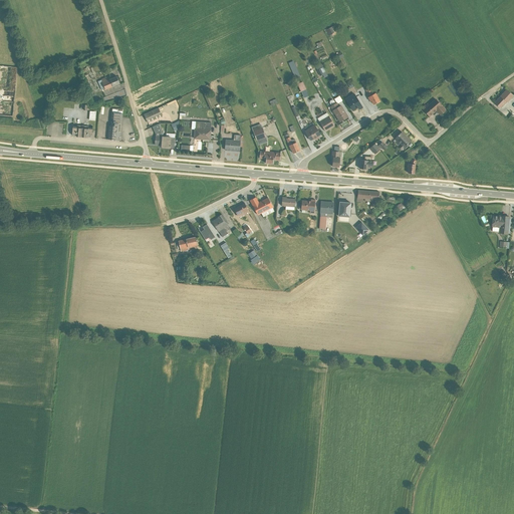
[(333,26),(325,31),(328,36),(333,33),(336,32),(333,26)]
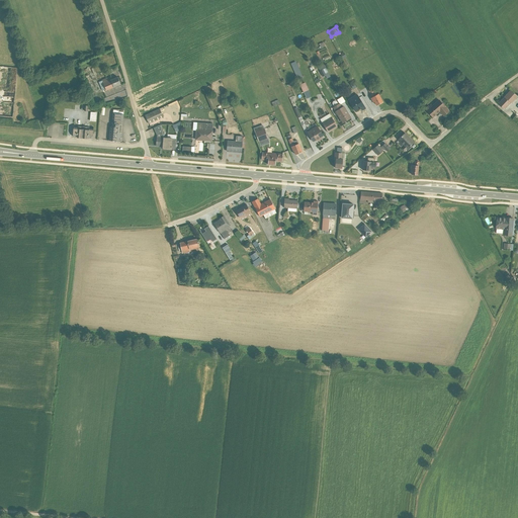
[(304,79),(295,62),(290,64),(298,81),(304,79)]
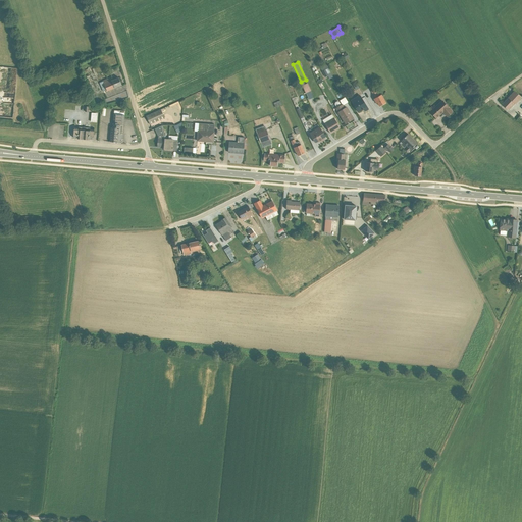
[(330,73),(328,68),(326,65),(320,68),(324,77),(328,75),(327,75),(330,73)]
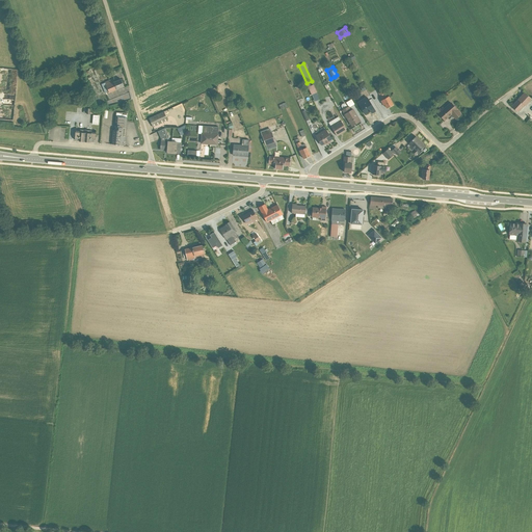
[(105,83),(101,84),(105,94),(108,92),(109,94),(124,87),(121,79),(115,82),(113,79),(105,82),(105,83)]
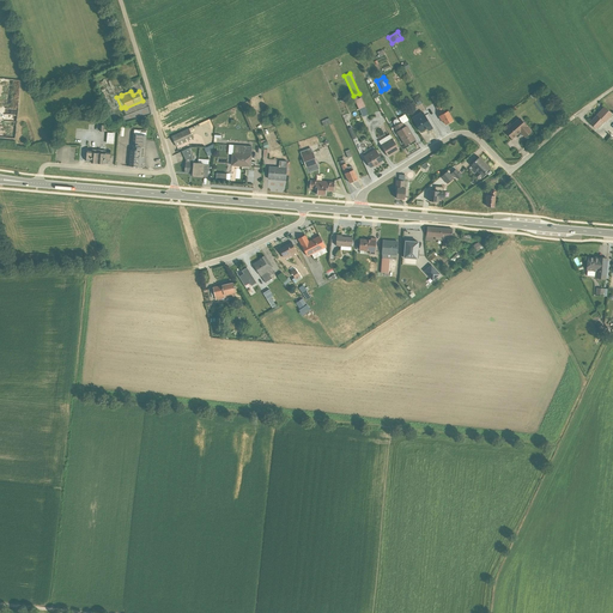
[(354,99),(353,99),(358,109),(359,109),(362,115),(365,114),(363,108),(365,107),(360,97),(356,99),(356,98),(354,99)]
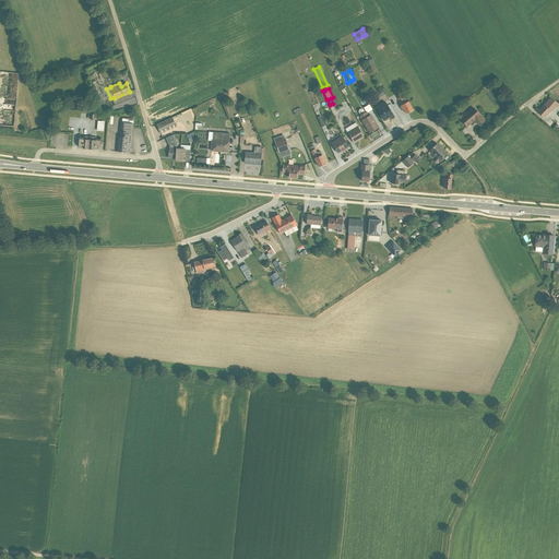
[(121,103),(114,106),(115,111),(139,103),(134,92),(119,97),(121,103)]
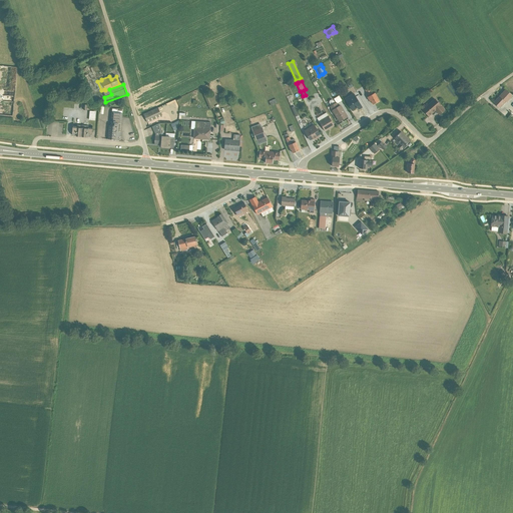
[(368,87),(364,89),(368,96),(367,97),(370,101),(371,101),(373,104),(379,101),(374,93),(370,86),(368,87)]
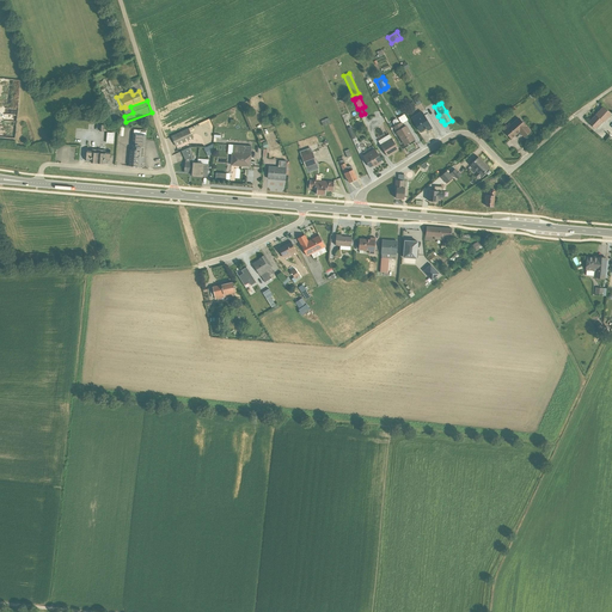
[(603,108),(588,123),(595,129),(601,123),(603,123),(611,115),(603,108)]
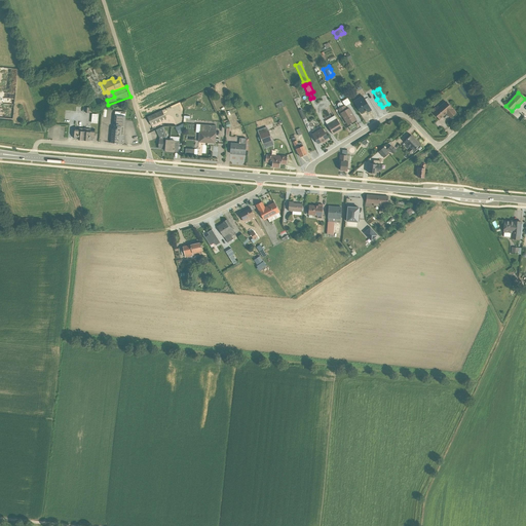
[(362,96),(352,101),(361,113),(366,110),(368,112),(371,110),(362,96)]
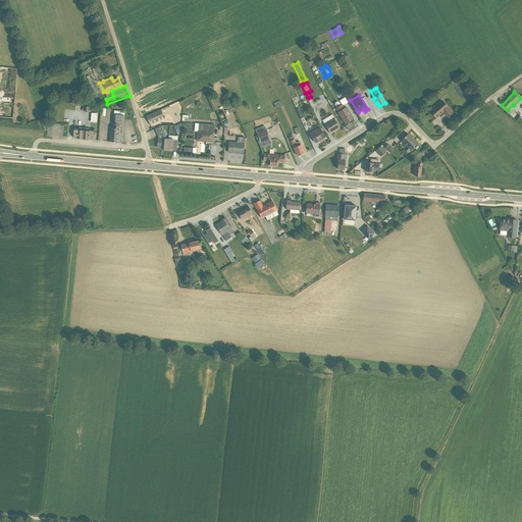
[(335,108),(345,123),(353,119),(346,107),(345,108),(343,106),(348,103),(346,98),(340,102),(342,104),(341,105),(340,103),(338,102),(337,102),(335,102),(334,103),(334,104),(334,105),(336,108),(335,108)]
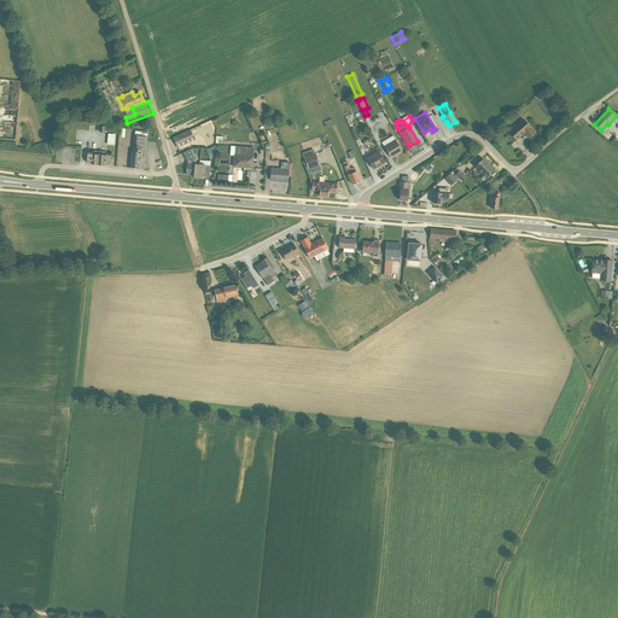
[(511,127),(507,130),(516,140),(524,133),(529,139),(535,133),(523,120),(513,129),(511,127)]
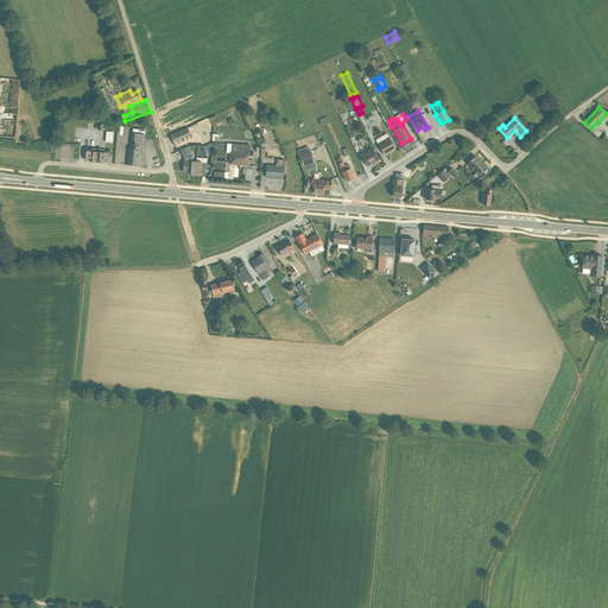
[(144,147),(145,130),(133,128),(132,133),(131,149),(130,149),(128,165),(140,166),(141,162),(143,162),(143,156),(141,156),(143,147),(144,147)]
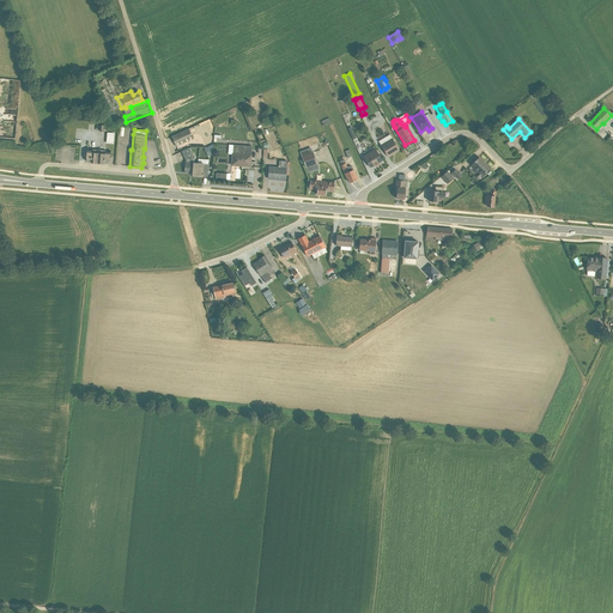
[(176,146),(193,139),(189,129),(171,137),(176,146)]
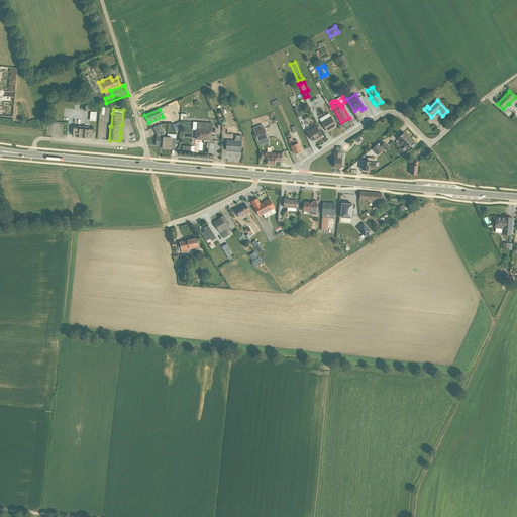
[(319,119),(327,132),(336,126),(330,117),(328,114),(319,119)]
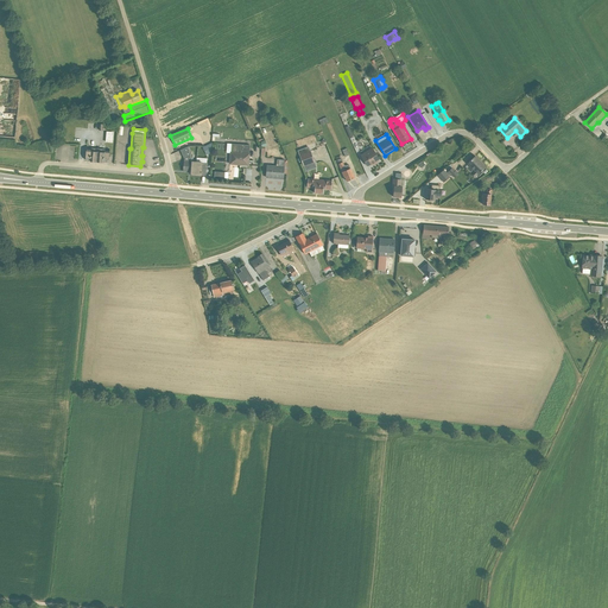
[(56,159),(75,160),(76,144),(56,144),(56,159)]
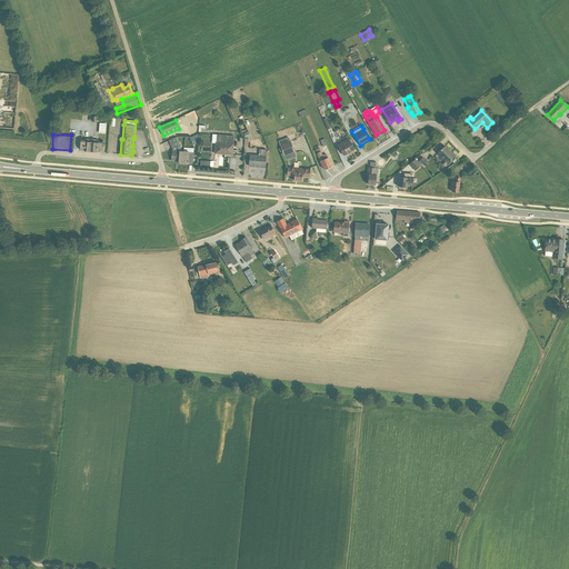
[(232,155),(233,137),(217,135),(215,153),(232,155)]
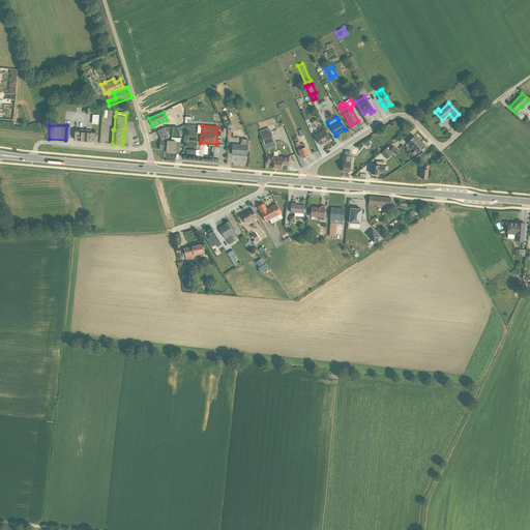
[(175,152),(179,153),(180,142),(176,142),(168,141),(168,137),(164,128),(157,131),(160,139),(159,149),(167,150),(166,152),(167,152),(175,153),(175,152)]
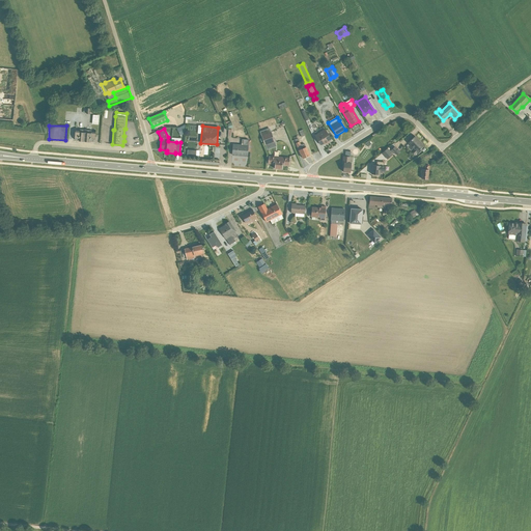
[(75,131),(75,140),(80,140),(80,141),(88,142),(88,141),(94,142),(94,141),(95,141),(95,138),(94,138),(95,133),(91,132),(91,131),(80,130),(80,131),(75,131)]
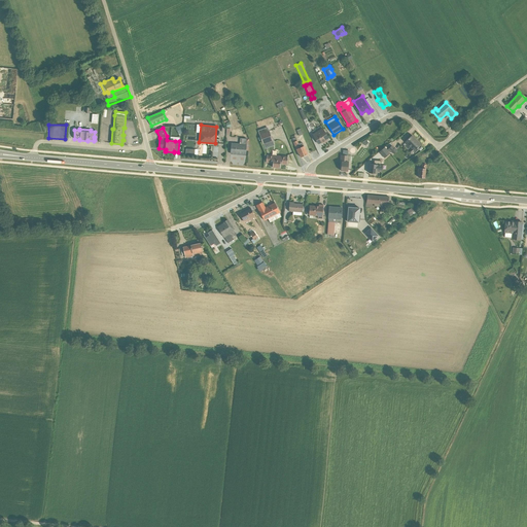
[(325,142),(329,140),(322,129),(313,134),(318,144),(324,141),(325,142)]
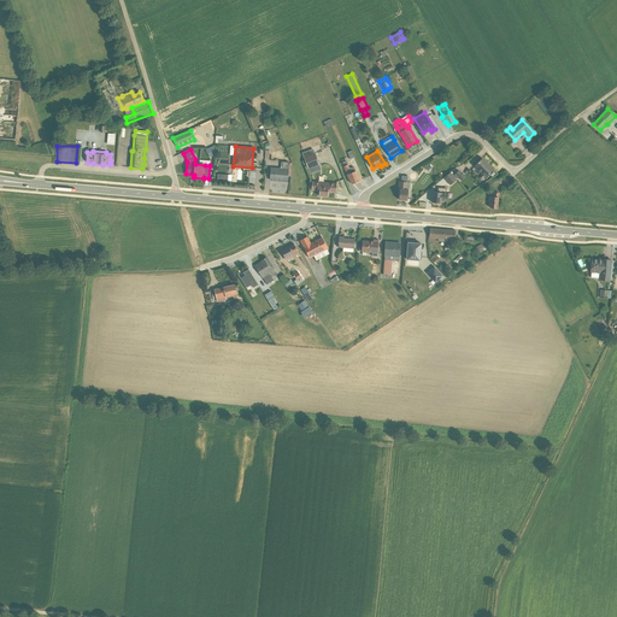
[(319,165),(315,153),(304,158),(307,169),(319,165)]
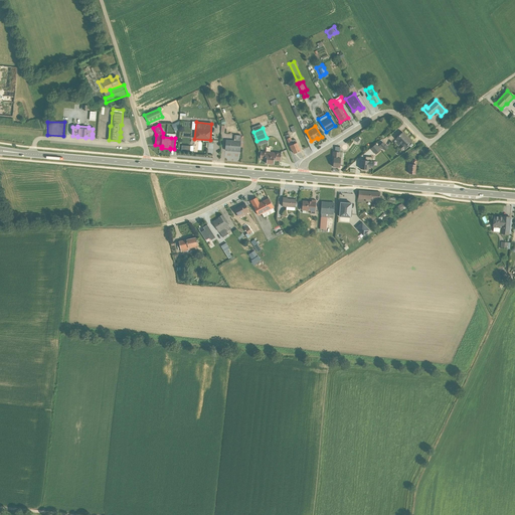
[(411,142),(402,133),(395,139),(397,141),(394,143),(398,147),(398,148),(401,151),(411,142)]
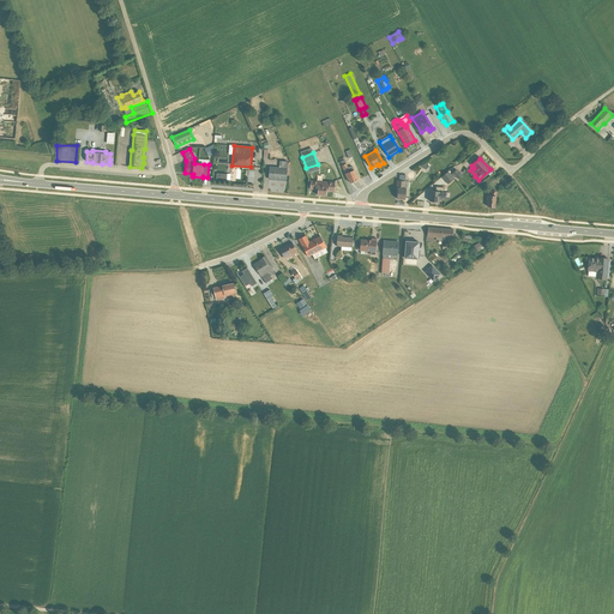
[(353,182),(357,180),(351,167),(348,168),(345,164),(344,160),(339,162),(347,179),(348,179),(350,184),(353,182)]
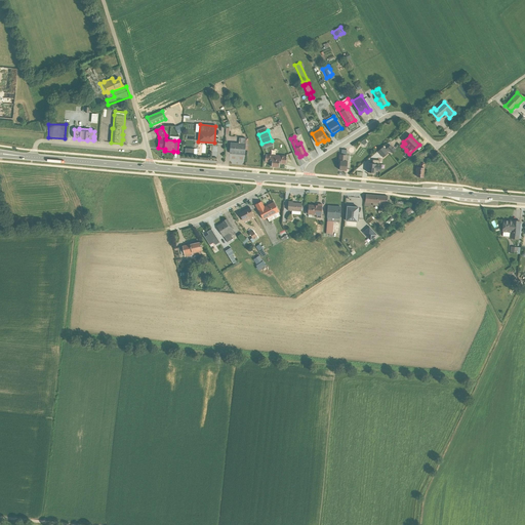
[(231,143),(230,153),(244,155),(245,138),(239,137),(238,144),(231,143)]
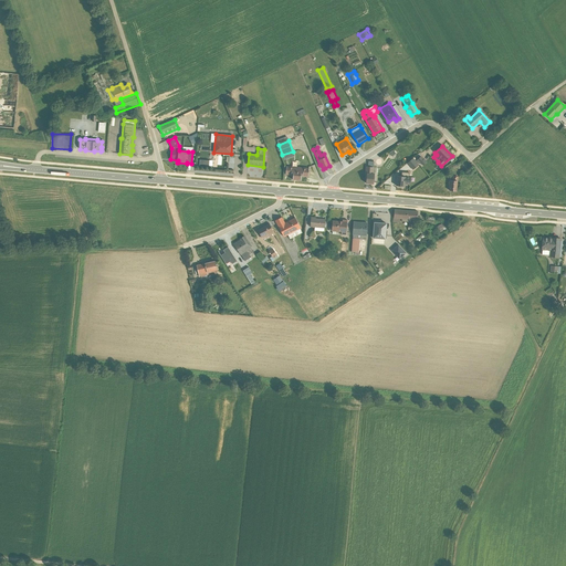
[(416,160),(419,165),(420,163),(422,166),(427,163),(421,156),(416,160)]
